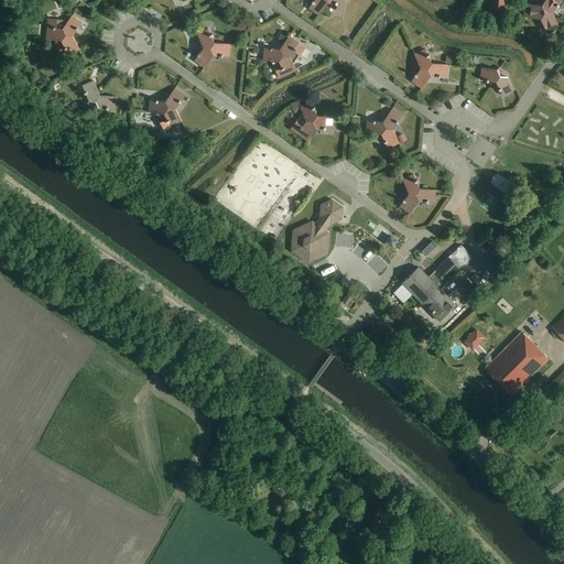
[(328,2),(326,0),(313,0),(310,8),(320,14),(328,2)]
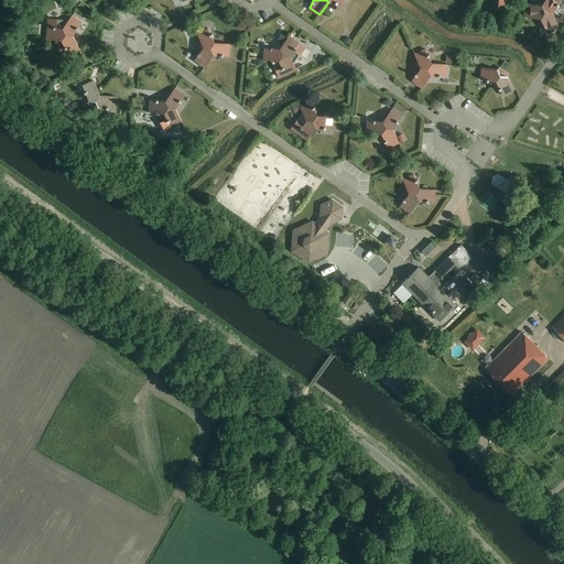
[(326,0),(328,2),(335,3),(334,10),(343,11),(344,0),(326,0)]
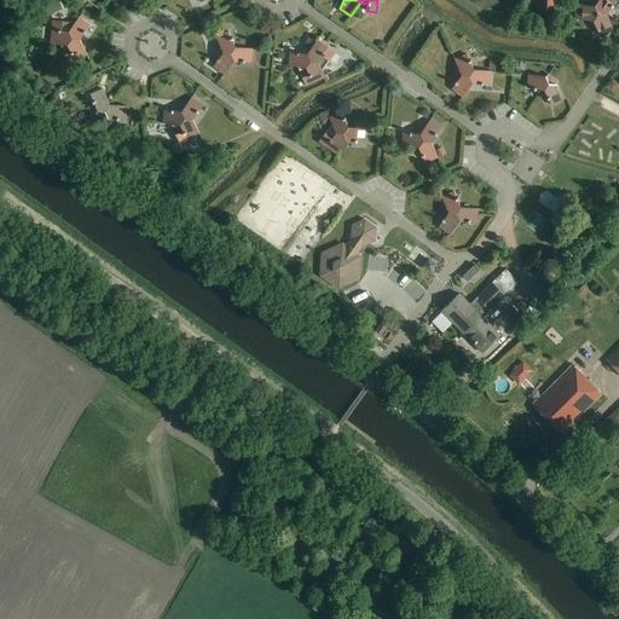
[(597,12),(606,13),(615,0),(597,0),(595,5),(597,12)]
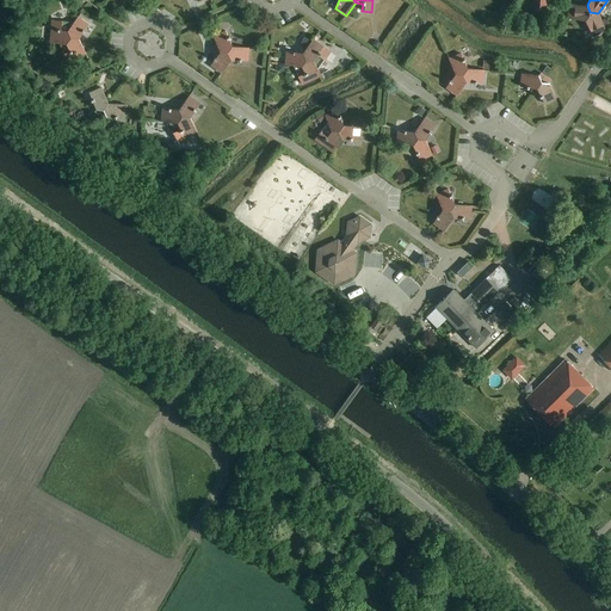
[(586,19),(590,12),(587,5),(569,4),(568,18),(586,19)]
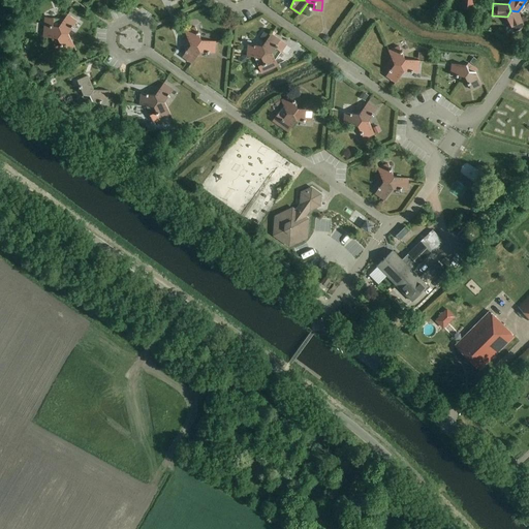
[(510,10),(507,17),(515,31),(525,26),(518,11),(510,10)]
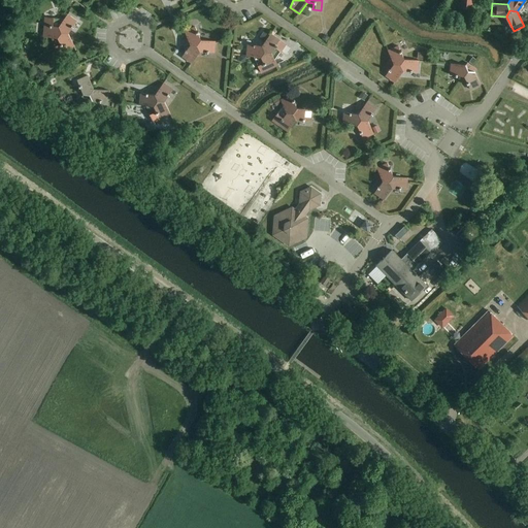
[(62,32),(69,33),(72,28),(73,28),(74,27),(74,26),(77,22),(68,14),(65,19),(59,27),(62,32)]
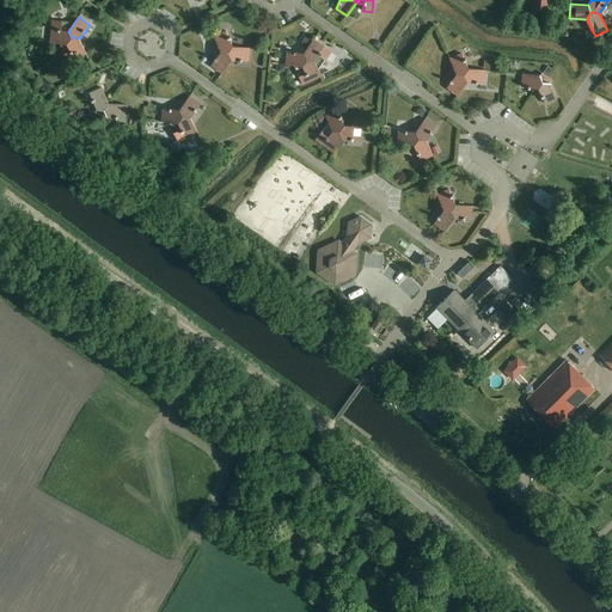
[(54,19),(50,42),(59,43),(67,44),(72,37),(68,31),(75,22),(66,20),(54,19)]
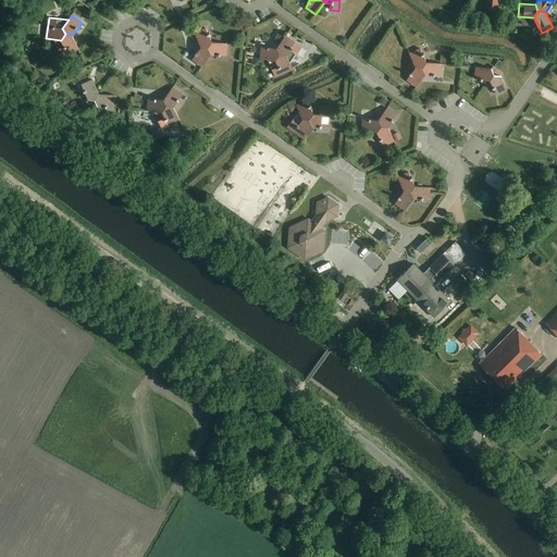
[(185,33),(192,29),(188,24),(183,27),(185,33)]
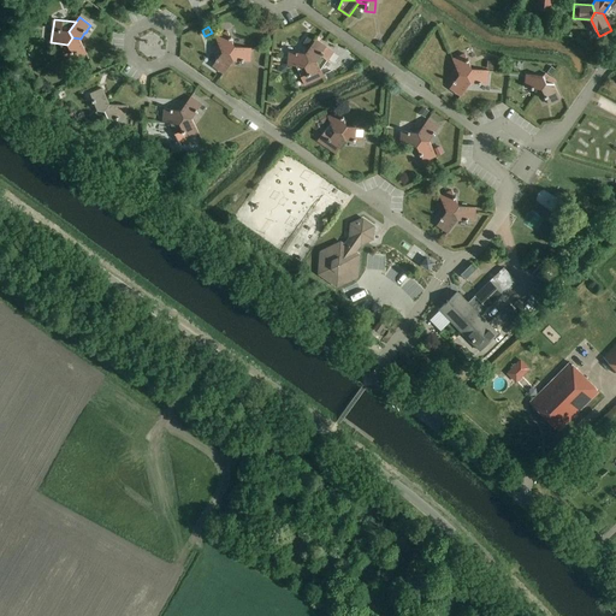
[(223,52),(231,53),(235,47),(232,40),(232,39),(232,36),(231,37),(227,31),(215,37),(223,52)]
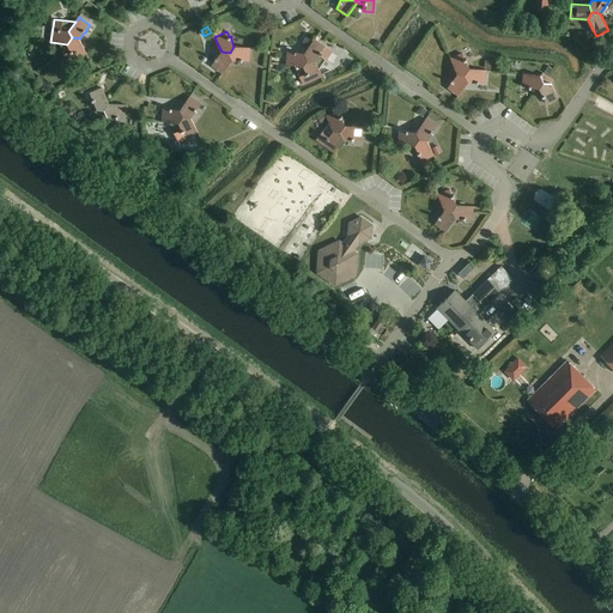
[(86,54),(80,38),(72,37),(67,44),(59,43),(67,62),(74,59),(86,54)]
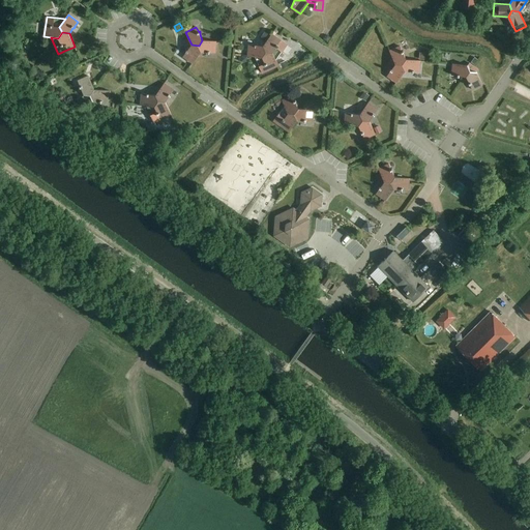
[(272,34),(263,45),(266,51),(272,52),(276,60),(287,46),(272,34)]
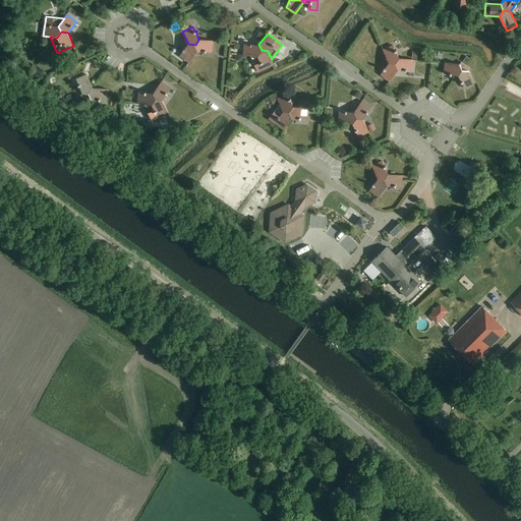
[(195,45),(197,51),(205,51),(205,52),(207,52),(212,52),(213,41),(198,40),(195,45)]
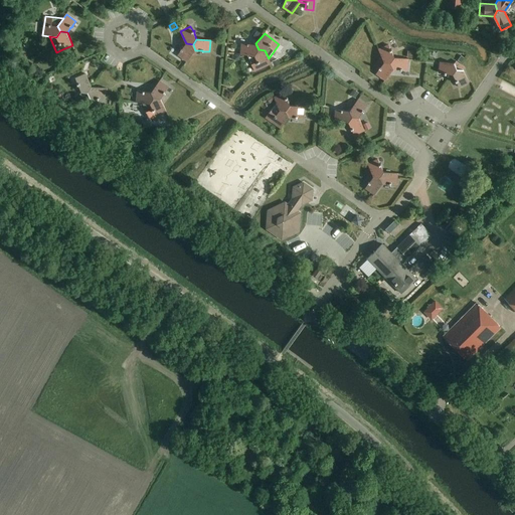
[(195,50),(193,44),(186,43),(182,49),(181,48),(180,50),(181,50),(178,55),(187,61),(195,50)]
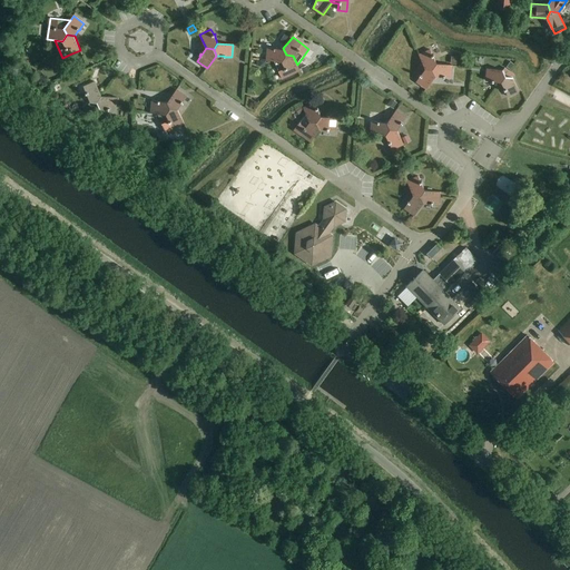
[(286,55),(283,48),(267,48),(267,59),(274,60),(282,60),(286,55)]
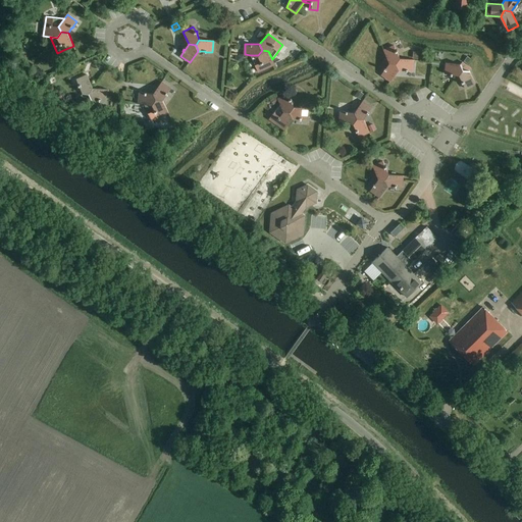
[(396,63),(400,58),(395,46),(383,50),(388,62),(396,63)]
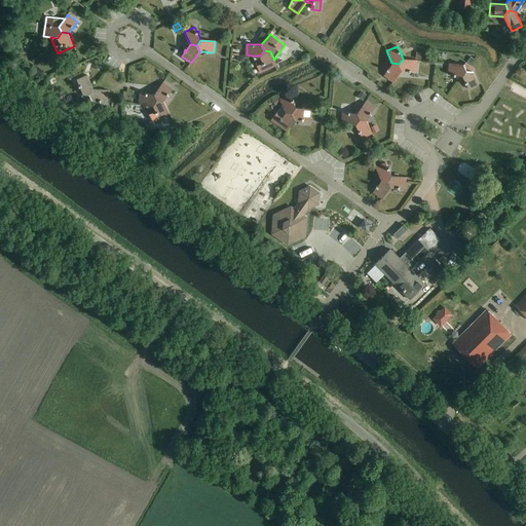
[(274,60),(270,51),(264,50),(260,55),(253,55),(260,73),(276,66),(274,60)]
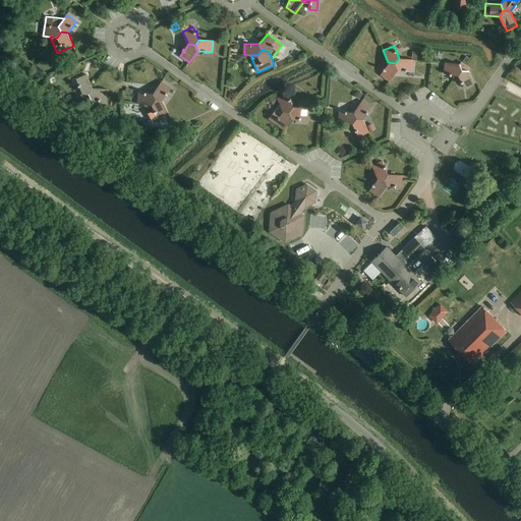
[(395,63),(398,69),(412,70),(413,60),(399,58),(395,63)]
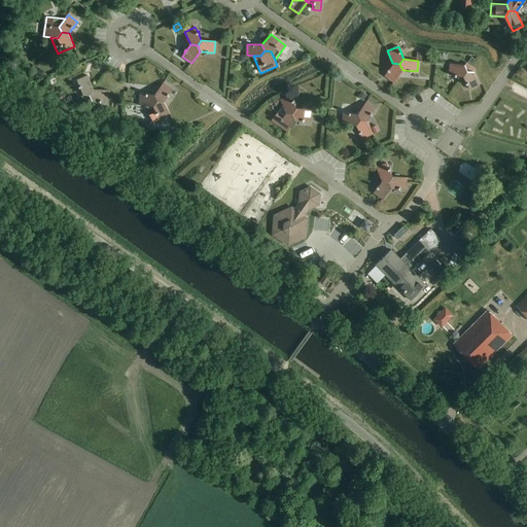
[(402,70),(399,64),(392,63),(385,75),(394,81),(402,70)]
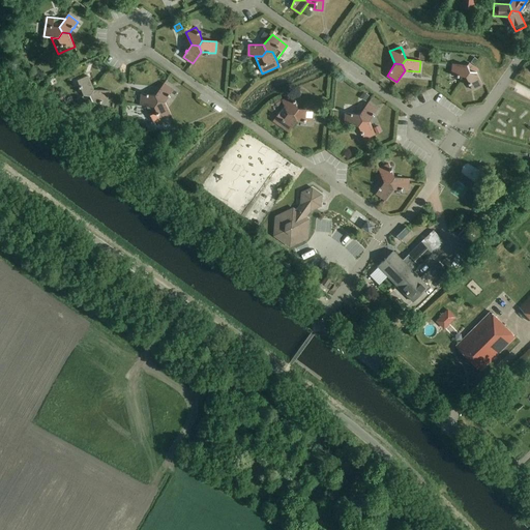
[(467,77),(474,66),(470,63),(468,65),(453,64),(452,76),(467,77)]
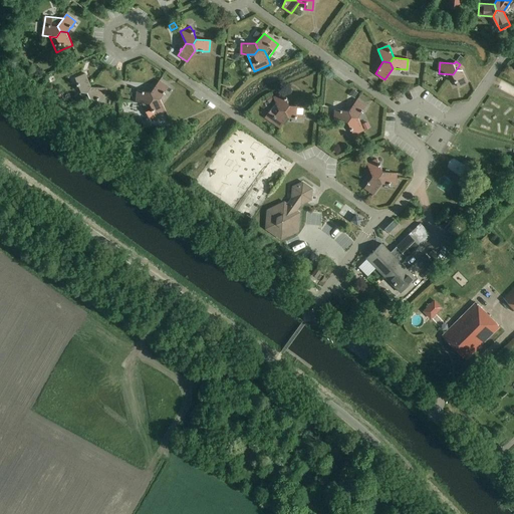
[(460,64),(453,74),(458,87),(468,82),(463,69),(464,67),(460,64)]
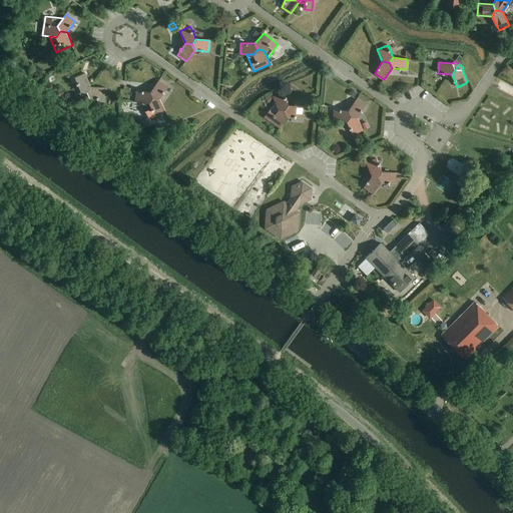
[(84,97),(91,87),(85,74),(75,78),(81,92),(80,94),(83,96),(84,97)]
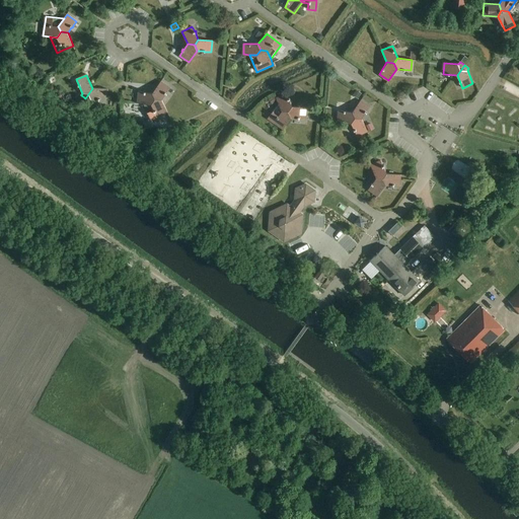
[(155,99),(162,99),(166,94),(168,93),(167,92),(170,88),(161,82),(153,93),(155,99)]
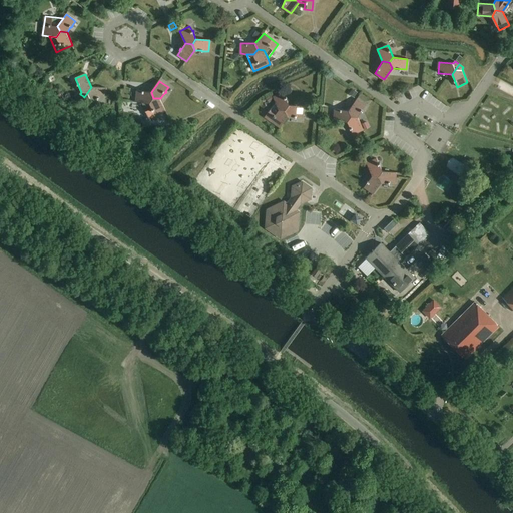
[(91,87),(84,97),(88,100),(90,98),(104,99),(105,88),(91,87)]
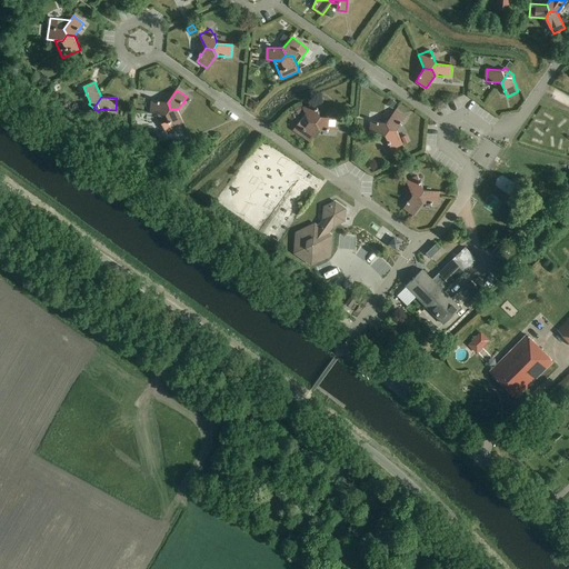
[(166,115),(170,109),(168,102),(160,101),(160,100),(158,100),(158,101),(152,100),(151,113),(158,113),(166,115)]
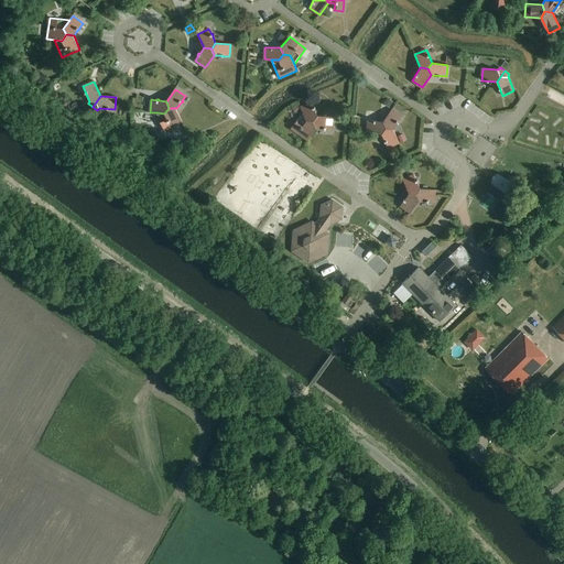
[(389,108),(392,102),(387,99),(383,104),(389,108)]
